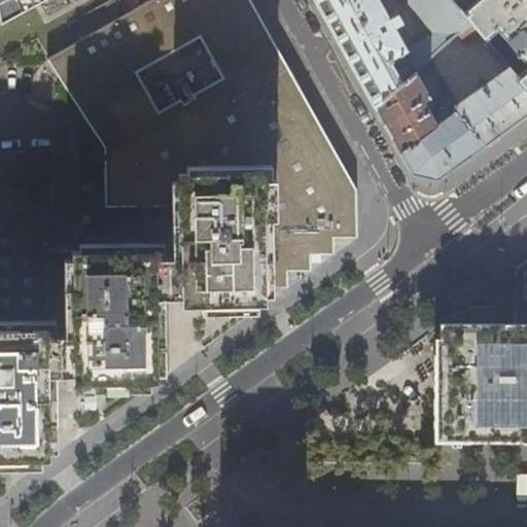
[(149,0),(142,4),(85,36),(47,58),(105,149),(104,208),(180,208),(180,173),(261,172),(264,287),(287,287),(287,272),(311,271),(310,255),(334,254),(334,238),(357,238),(356,190),(345,169),(306,100),(268,31),(250,0),(149,0)]
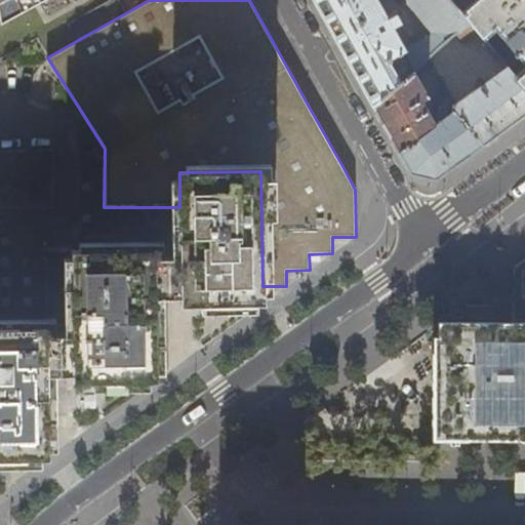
[(460,13),(448,0),(402,0),(432,35),(412,46),(417,54),(407,61),(402,51),(403,51),(374,0),(313,0),(331,32),(373,107),(412,73),(430,58),(471,25),(460,13)]
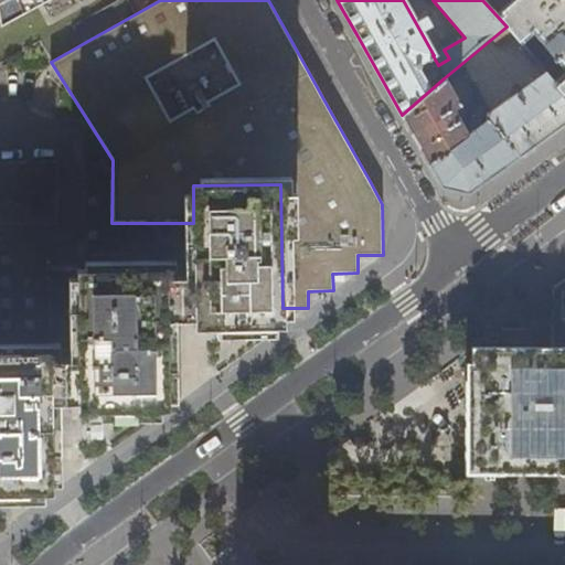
[(564,0),(511,0),(496,14),(507,27),(520,42),(532,32),(564,68),(564,72),(553,83),(564,97),(564,0)]
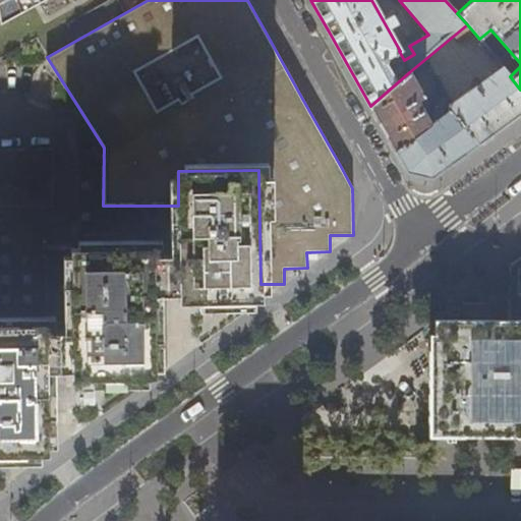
[(506,125),(520,114),(520,90),(510,76),(504,68),(481,83),(478,79),(474,82),(477,87),(453,104),(453,105),(450,107),(453,112),(451,113),(461,127),(464,125),(478,145),(506,125)]
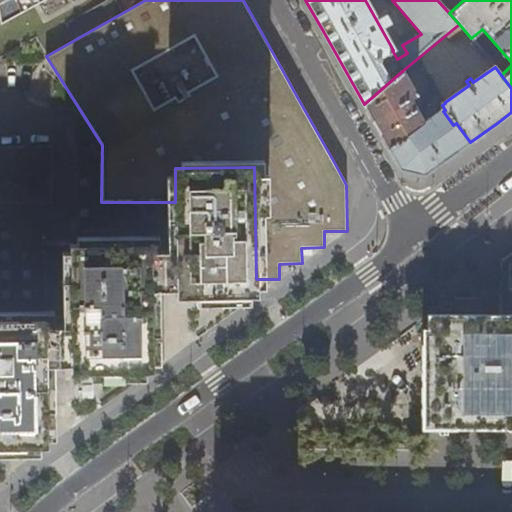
[(416,98),(402,71),(364,104),(375,125),(389,150),(424,125),(424,124),(422,120),(413,105),(423,98),(421,95),(416,98)]
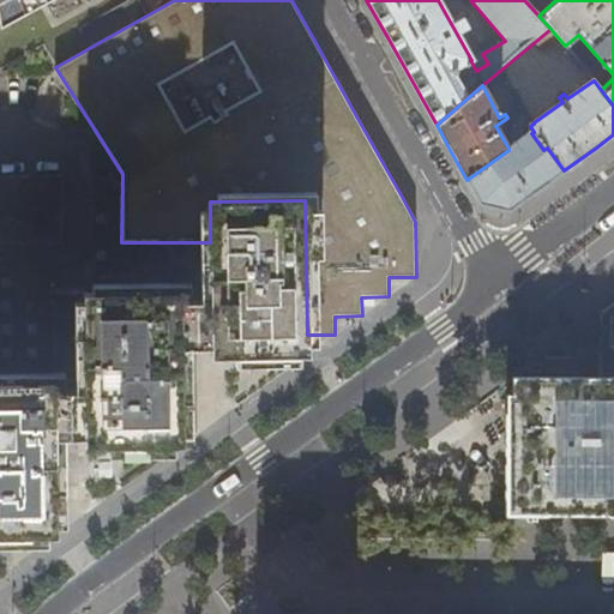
[(530,133),(509,149),(509,150),(467,180),(480,204),(509,210),(530,196),(564,170),(547,148),(543,150),(531,133),(530,133)]
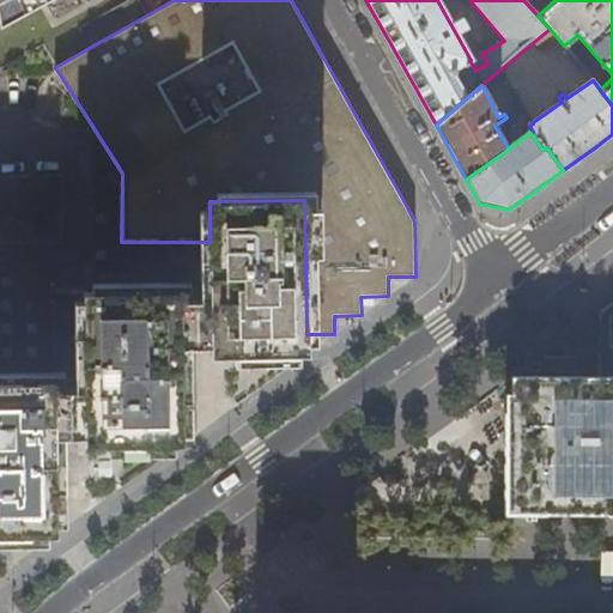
[(210,242),(210,357),(308,353),(307,334),(304,200),(210,201),(210,242)]
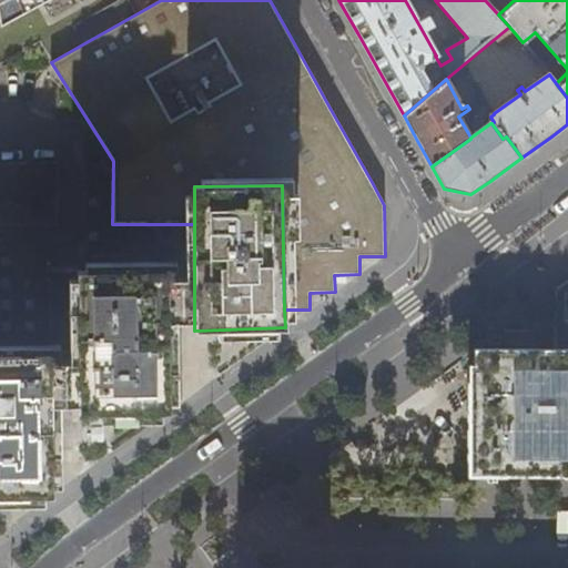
[(79,404),(79,412),(170,411),(168,269),(77,270),(78,362),(79,404)]
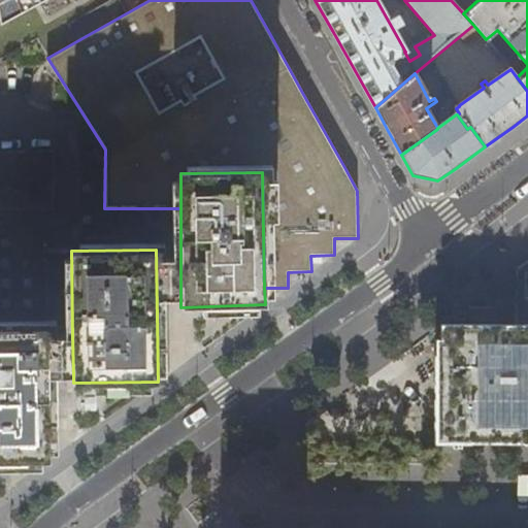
[(527,258),(516,267),(514,322),(439,321),(439,326),(438,338),(433,338),(435,431),(435,438),(435,442),(527,443),(527,258)]
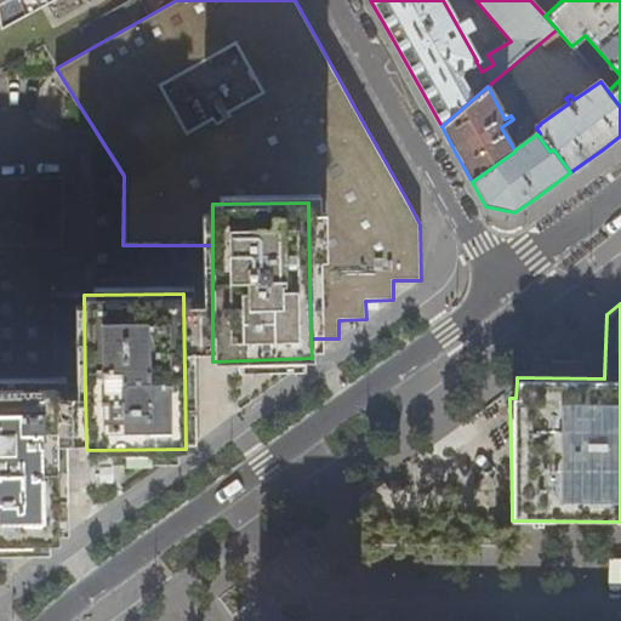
[(0,541),(58,540),(58,495),(58,442),(57,396),(57,386),(0,386),(0,541)]
